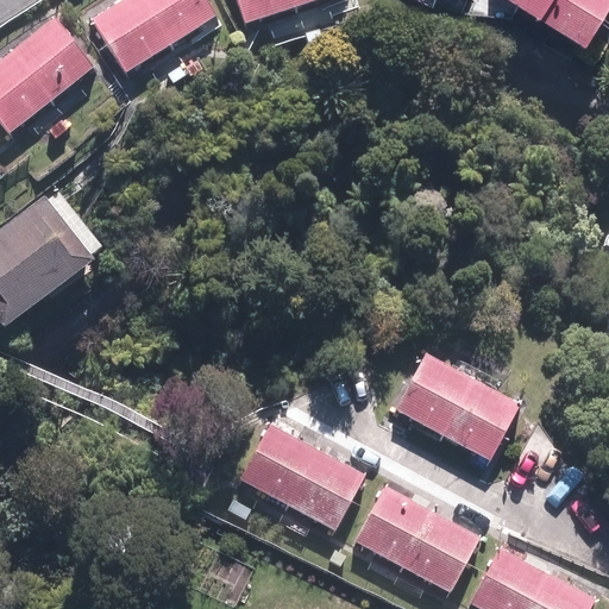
[(123,0),(93,19),(126,73),(218,16),(207,0),(123,0)]
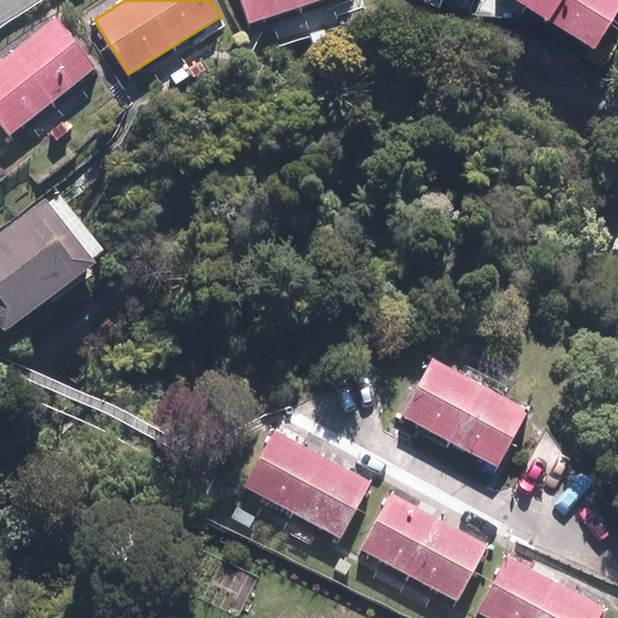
[(240,0),(249,24),(320,0),(240,0)]
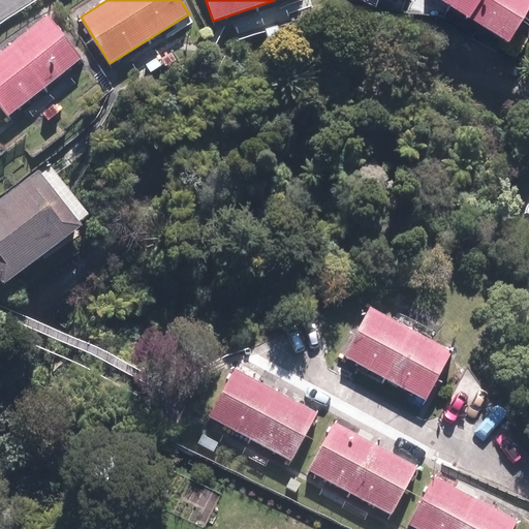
[(402,0),(401,5),(414,9),(417,0),(402,0)]
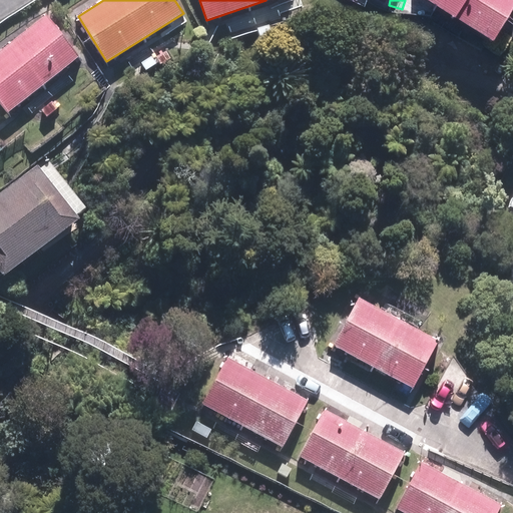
[(437,0),(494,32),(509,5),(512,0),(437,0)]
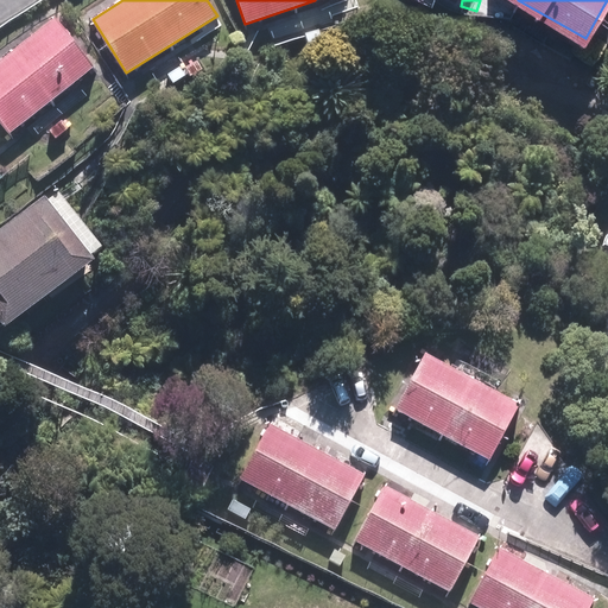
[(0,62),(0,120),(11,133),(94,68),(56,19),(0,62)]
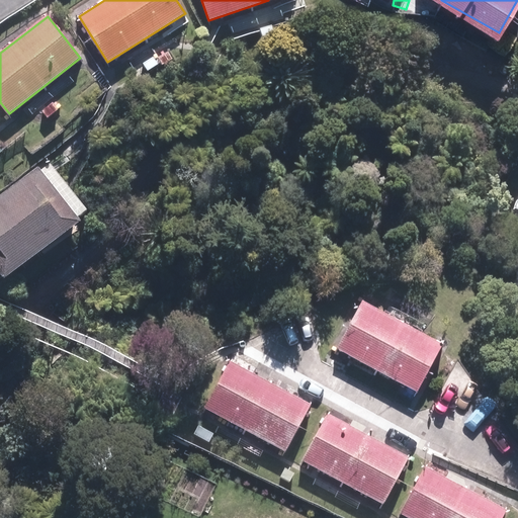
[(259,28),(261,36),(273,33),(271,25),(259,28)]
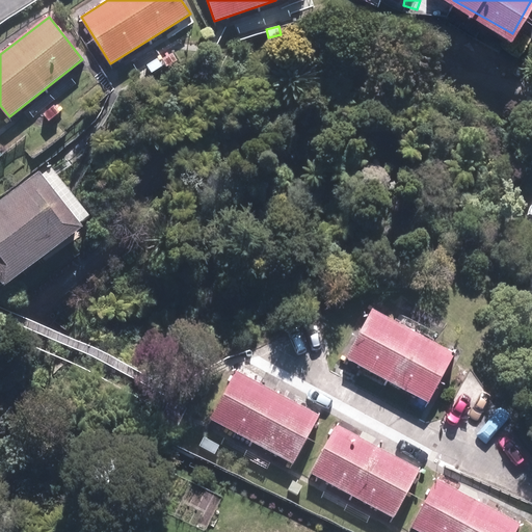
[(163,58),(167,65),(179,58),(175,51),(163,58)]
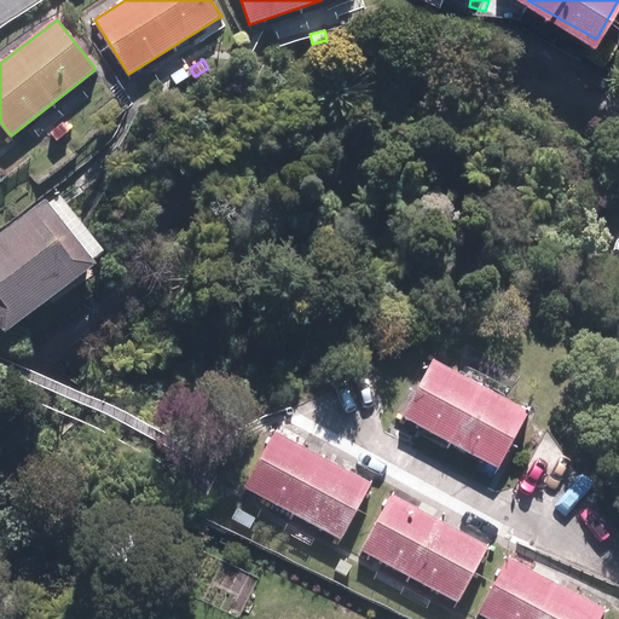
[(171,74),(177,84),(190,75),(184,65),(171,74)]
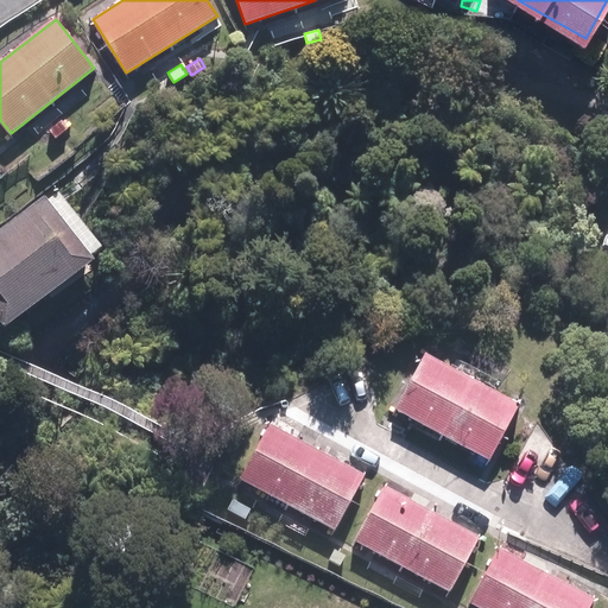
[(50,128),(56,137),(70,127),(64,118),(50,128)]
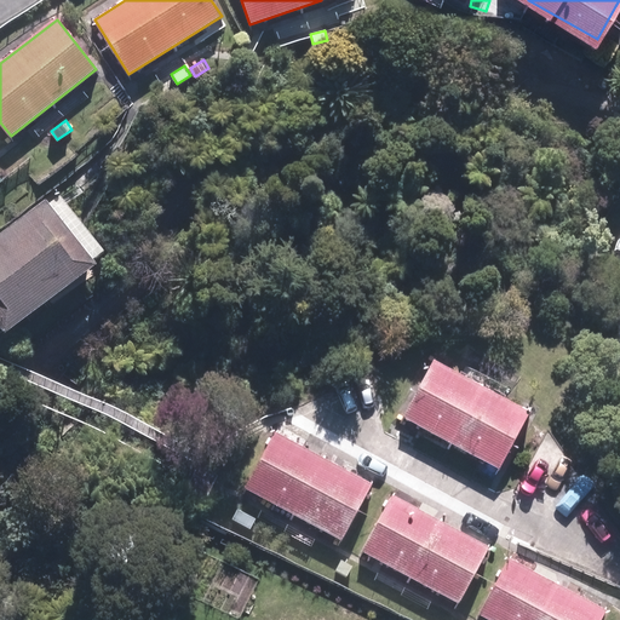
[(46,201),(0,235),(0,325),(9,336),(99,268),(50,205),(46,201)]
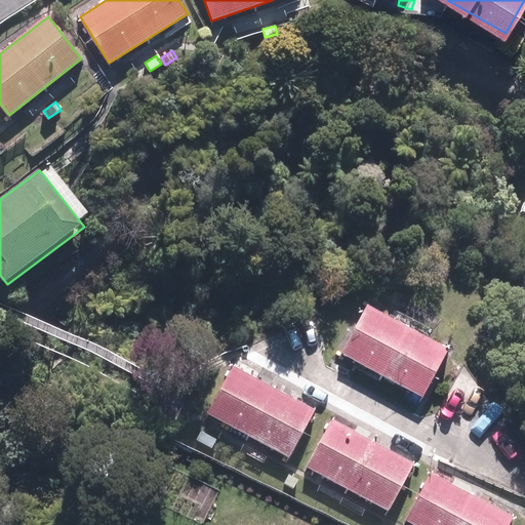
[(340,354),(422,397),(448,349),(367,306),(340,354)]
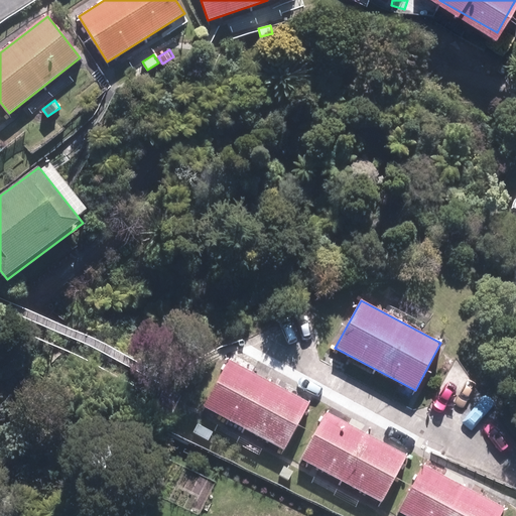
[(204,407),(284,449),(310,401),(230,359),(204,407)]
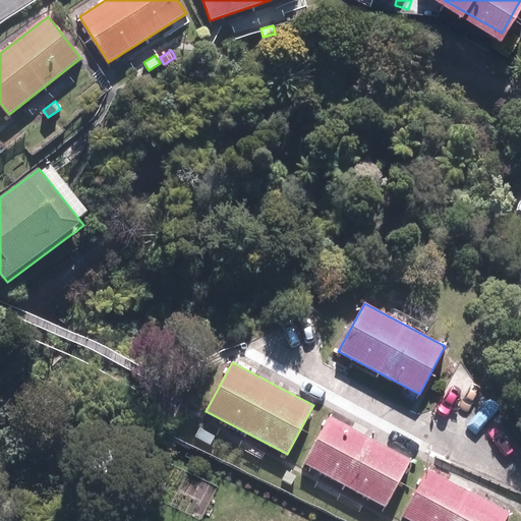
[(304,464),(386,507),(412,460),(331,416),(304,464)]
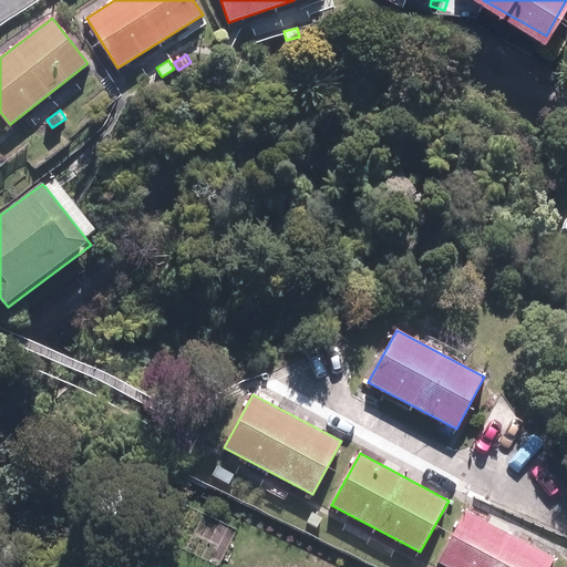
[(437,562),(447,566),(549,566),(555,558),(466,509),(437,562)]
